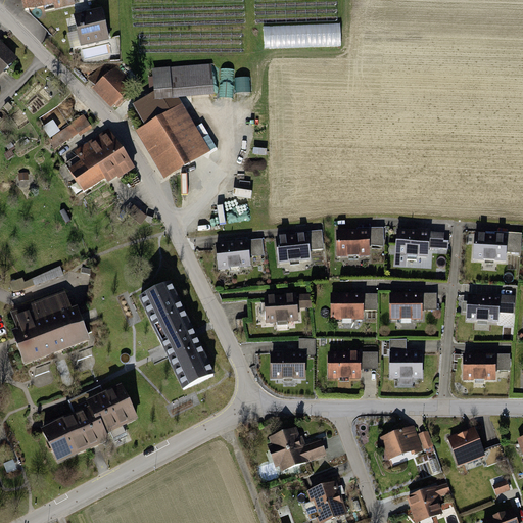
[(53,9),(74,5),(72,0),(19,0),(22,7),(51,1),(53,9)]
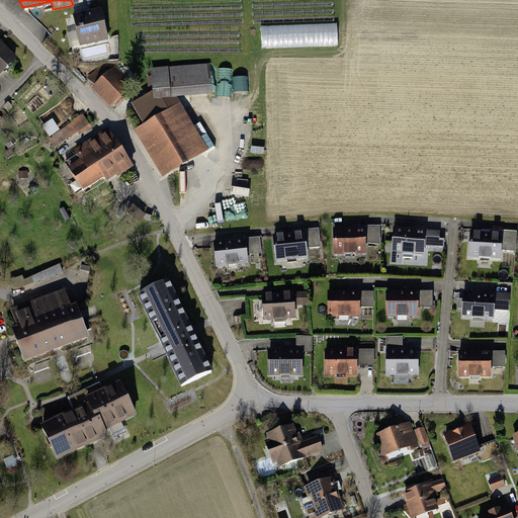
[(132,8),(136,26),(142,25),(139,7),(132,8)]
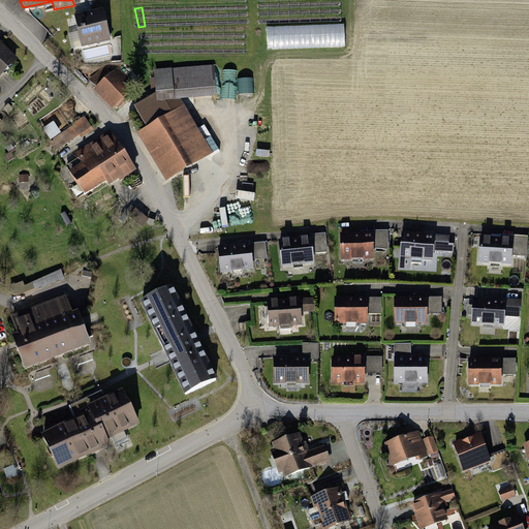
[(110,40),(103,9),(74,16),(81,47),(110,40)]
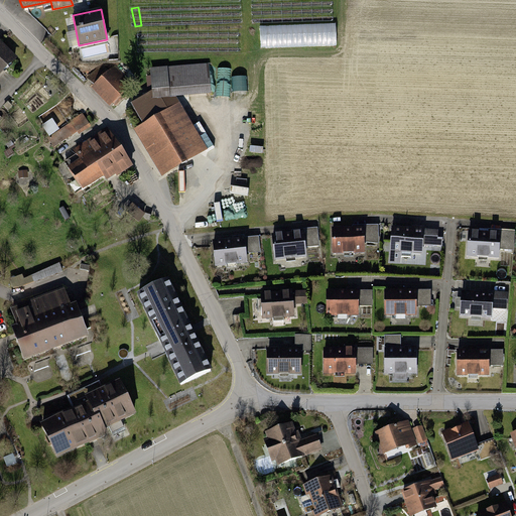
[(261,22),(262,47),(338,45),(338,22),(264,24),(264,11),(256,11),(256,22),(261,22)]
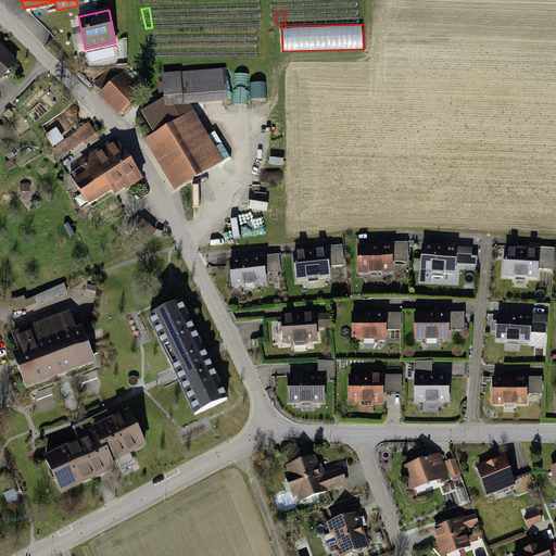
[(0,83),(20,62),(0,42),(0,83)]
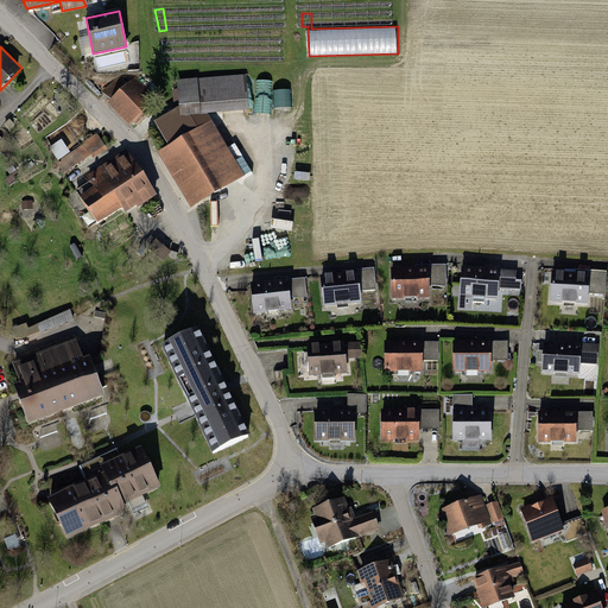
[(125,52),(96,59),(99,69),(127,63),(125,52)]
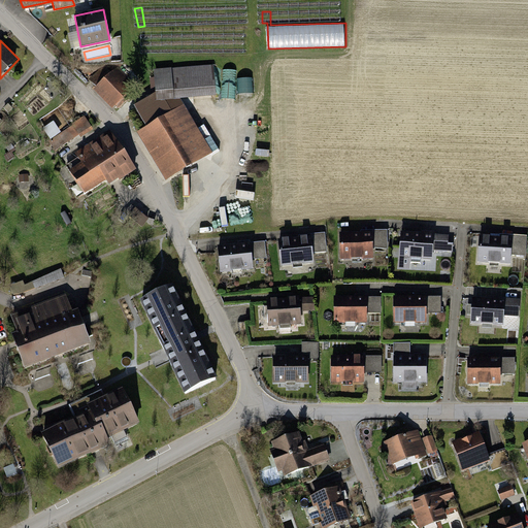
[(114,66),(91,91),(113,111),(136,87),(114,66)]
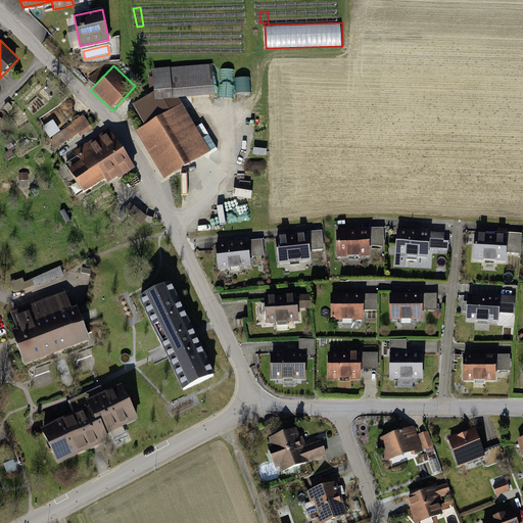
[(151,69),(153,98),(214,95),(211,65),(151,69)]
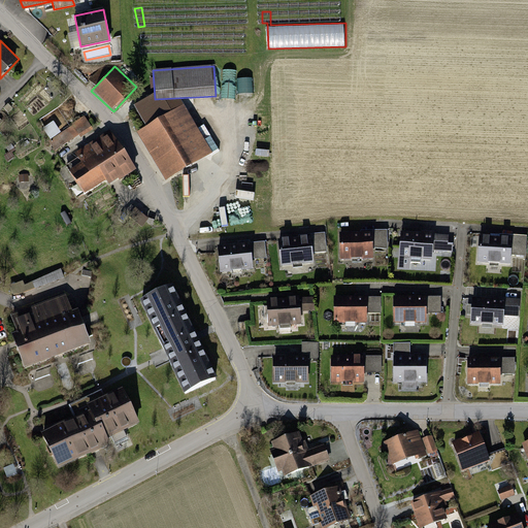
[(37,124),(56,152),(91,130),(81,116),(69,124),(60,109),(37,124)]
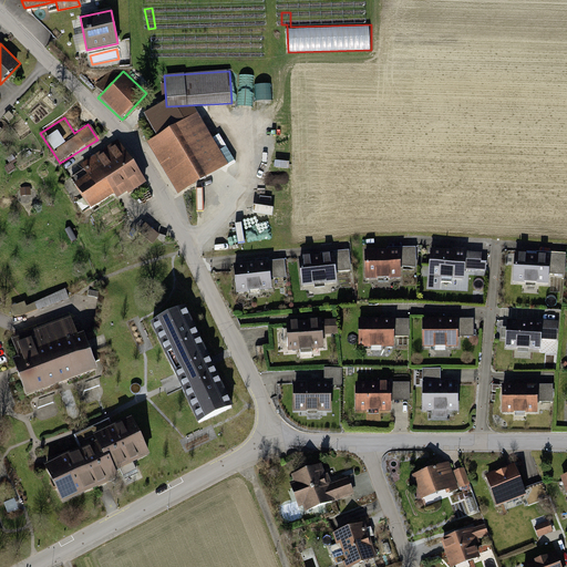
[(177,194),(216,171),(184,120),(146,143),(177,194)]
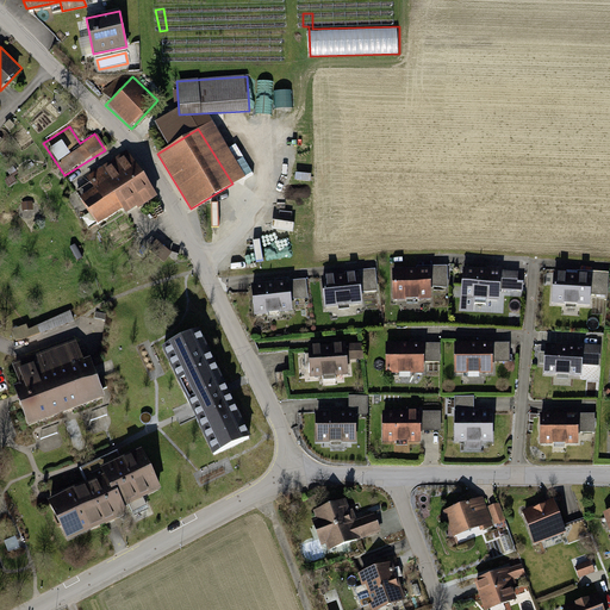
[(124,213),(153,195),(125,151),(85,175),(88,182),(74,192),(95,225),(123,210),(124,213)]
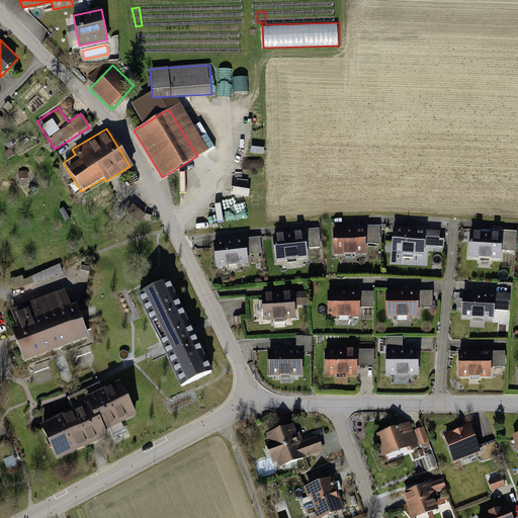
[(223,191),(216,193),(220,205),(227,202),(223,191)]
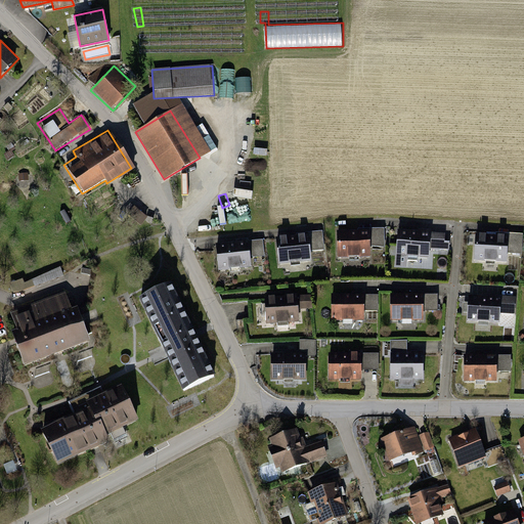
[(358,231),(336,232),(337,257),(349,257),(349,264),(359,263),(359,257),(369,256),(369,247),(368,228),(358,229),(358,231)]
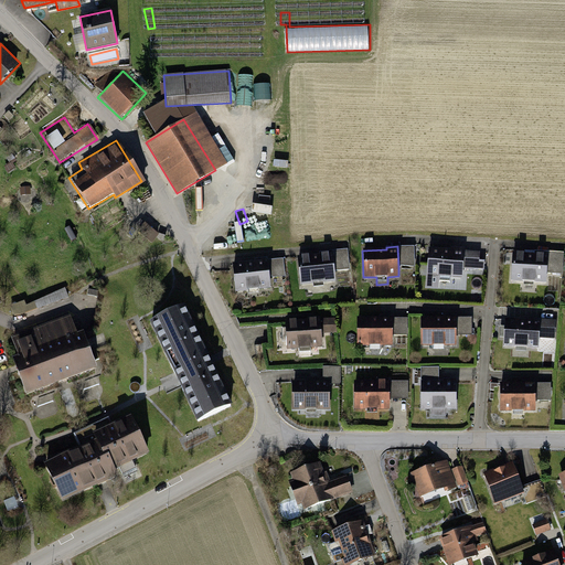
[(397,246),(398,266),(415,266),(415,246),(397,246)]
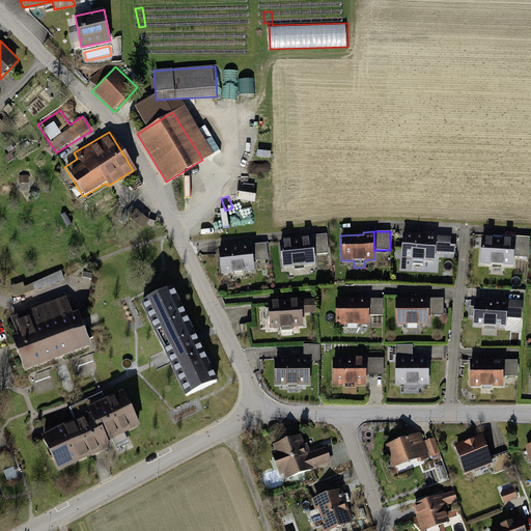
[(424,234),(402,233),(400,258),(413,259),(413,267),(423,267),(423,259),(434,260),(435,253),(436,235),(436,233),(424,232),(424,234)]
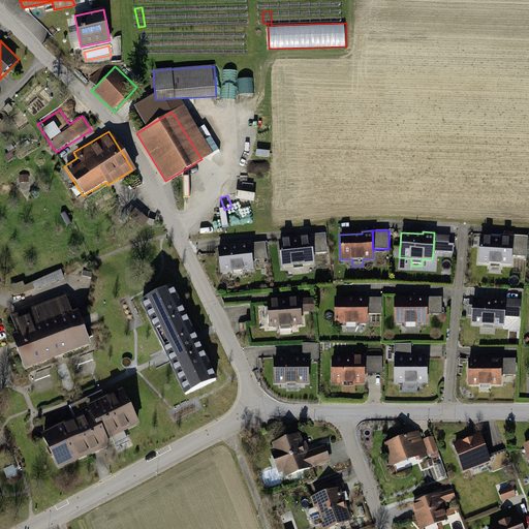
[(310,236),(312,254),(328,252),(325,234),(310,236)]
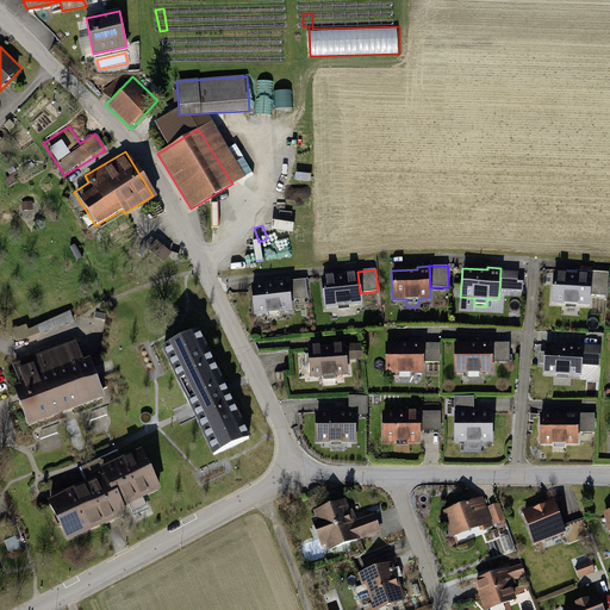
[(500,271),(499,291),(522,292),(523,281),(517,281),(518,272),(500,271)]
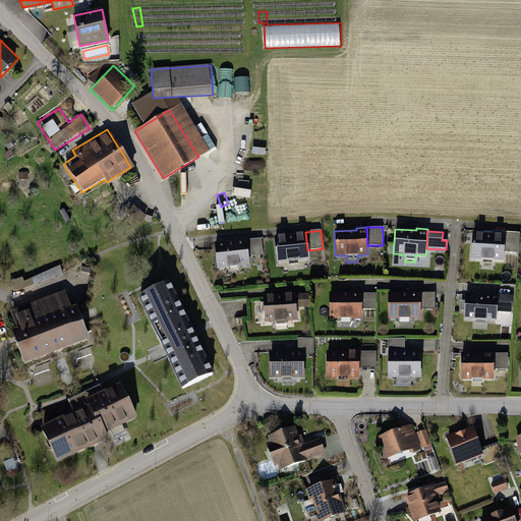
[(294,235),(273,238),(276,263),(288,262),(289,268),(298,267),(297,261),(308,258),(307,250),(305,232),(294,233),(294,235)]
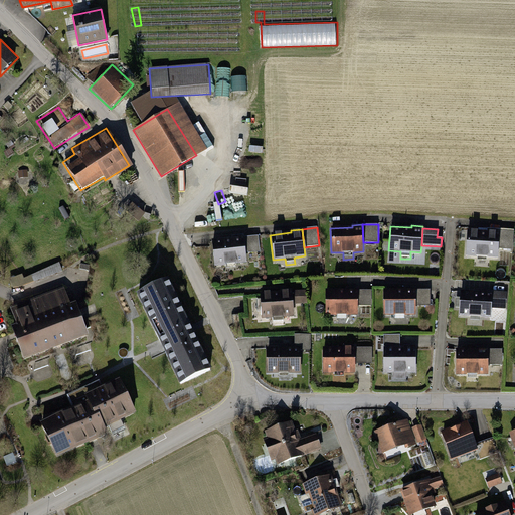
[(479,231),(466,230),(465,255),(477,255),(477,263),(486,264),(486,256),(497,258),(497,248),(498,230),(479,229),(479,231)]
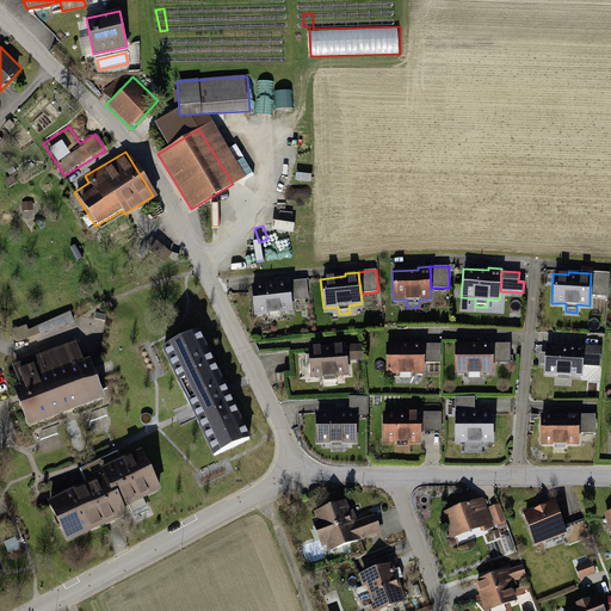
[(591,273),(590,295),(609,296),(610,275),(591,273)]
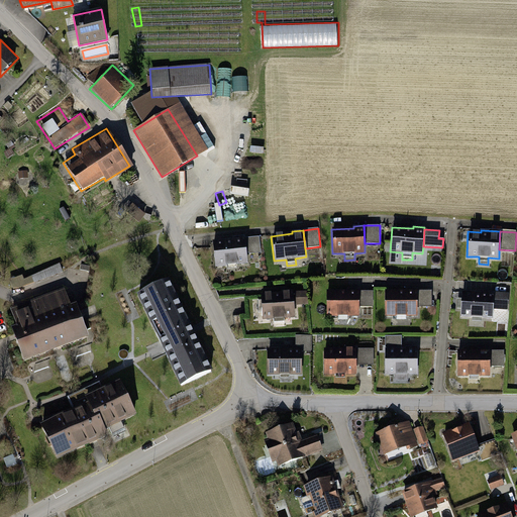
[(233,240),(212,241),(214,269),(226,268),(226,272),(235,271),(235,267),(246,267),(245,256),(244,239),(244,236),(232,236),(233,240)]
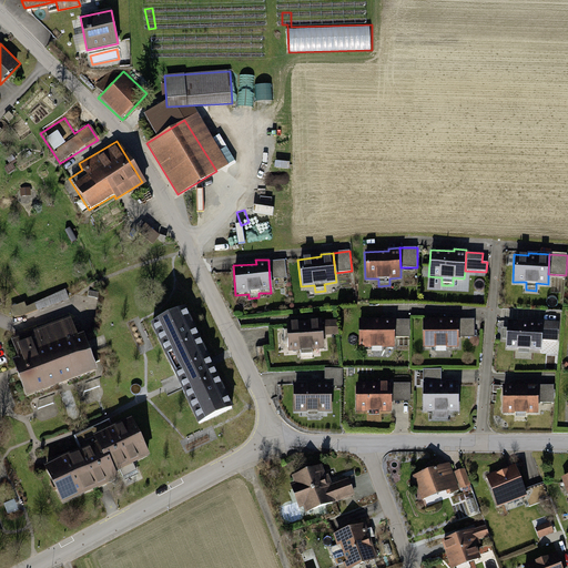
[(269,263),(270,282),(286,281),(285,262),(269,263)]
